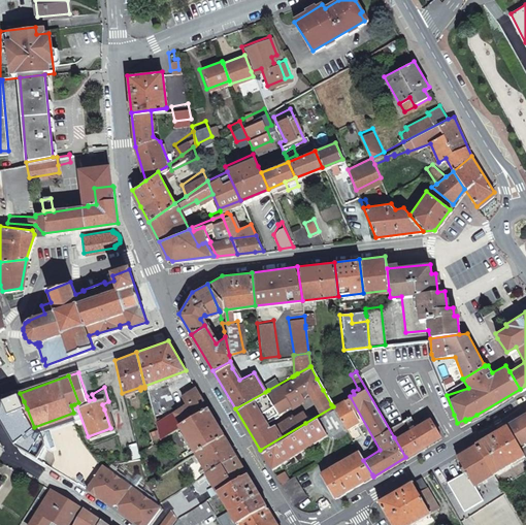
[(449,380),(441,382),(445,390),(451,386),(449,380)]
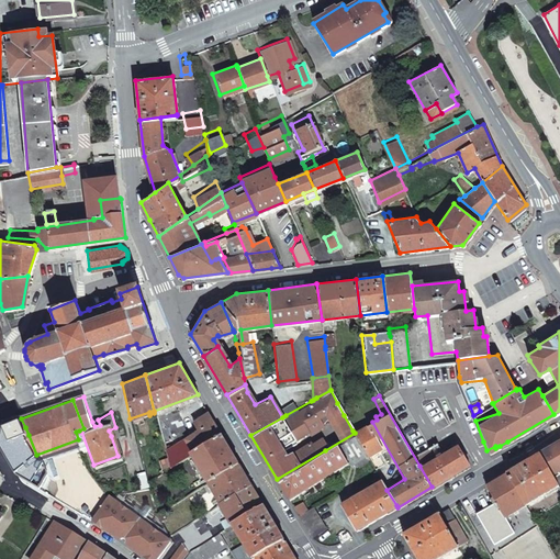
[(189,453),(220,432),(206,409),(190,418),(196,427),(171,443),(169,435),(179,431),(186,426),(182,413),(174,416),(169,409),(154,414),(164,456),(166,465),(167,467),(189,453)]
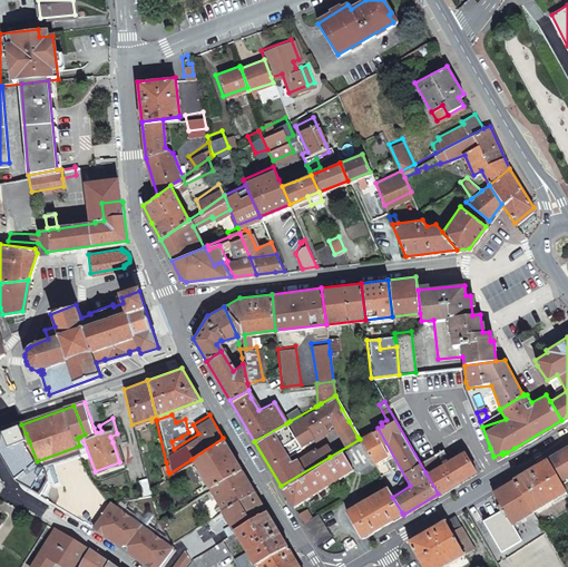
[(374,463),(379,473),(388,468),(385,462),(389,460),(372,431),(360,439),(374,463)]
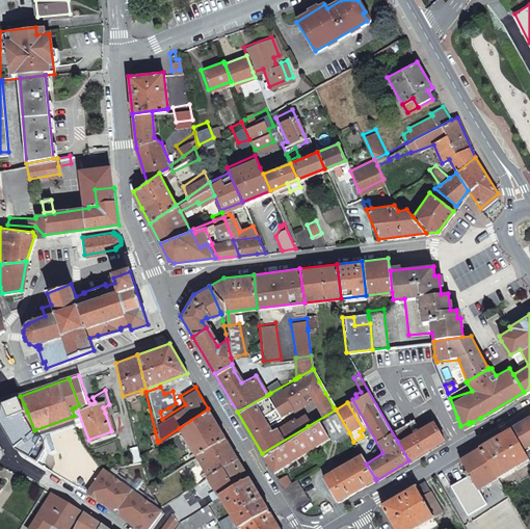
[(25,438),(34,430),(27,412),(24,404),(16,410),(19,415),(2,425),(15,446),(25,438)]
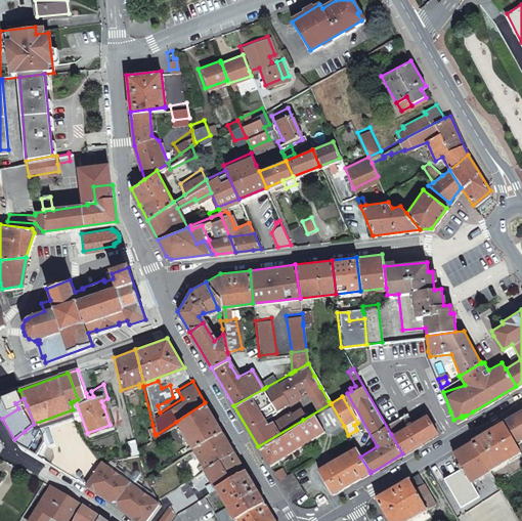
[(191,447),(221,429),(205,402),(176,422),(191,447)]
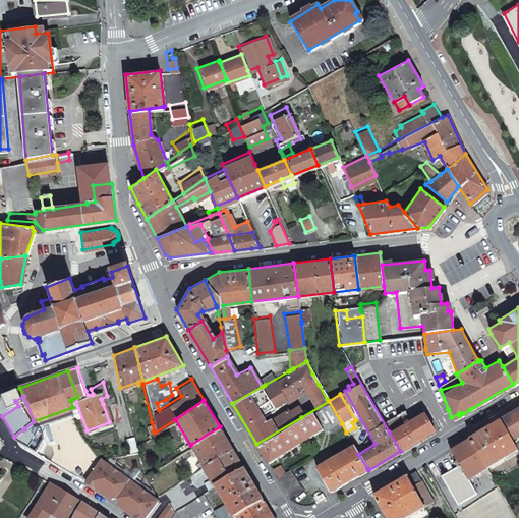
[(301,417),(256,444),(267,460),(323,427),(331,430),(342,423),(329,401),(301,417)]
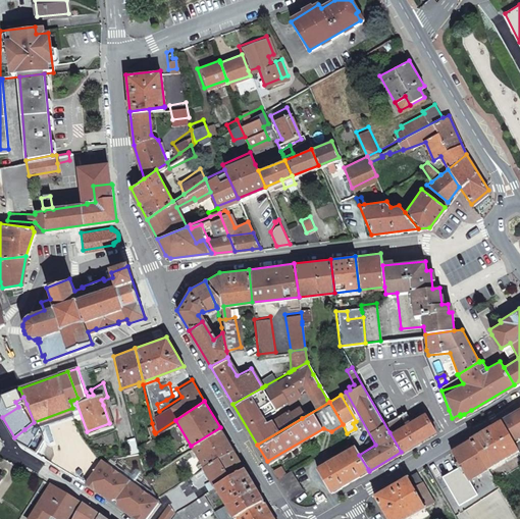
[(519,407),(500,419),(517,449),(519,452),(519,450),(519,407)]
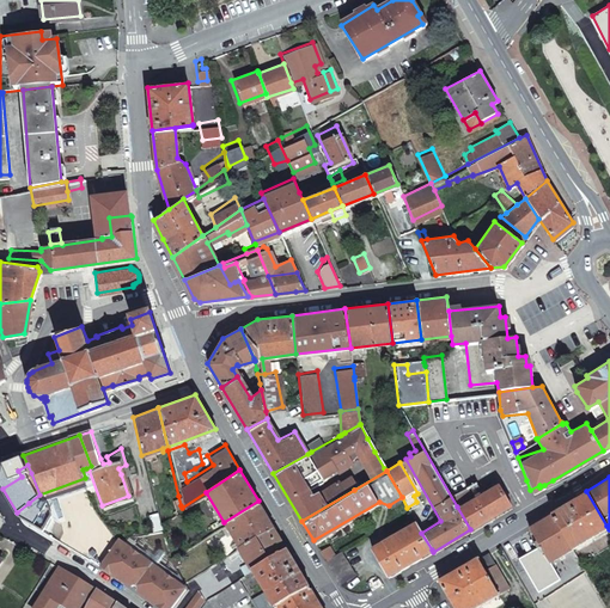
[(471,498),(457,507),(470,529),(510,505),(496,484),(487,489),(486,486),(479,490),(480,493),(471,498)]
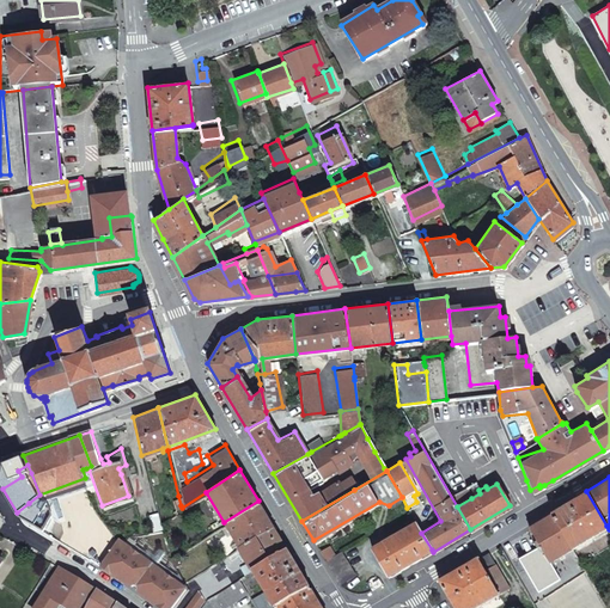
[(607,526),(586,491),(550,511),(571,547),(607,526)]
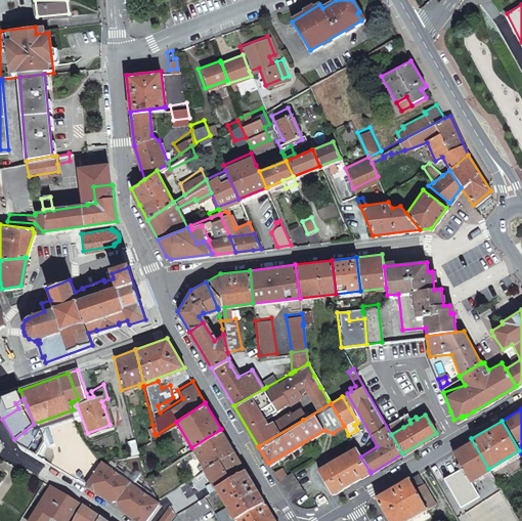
[(146,435),(155,433),(153,425),(144,427),(146,435)]
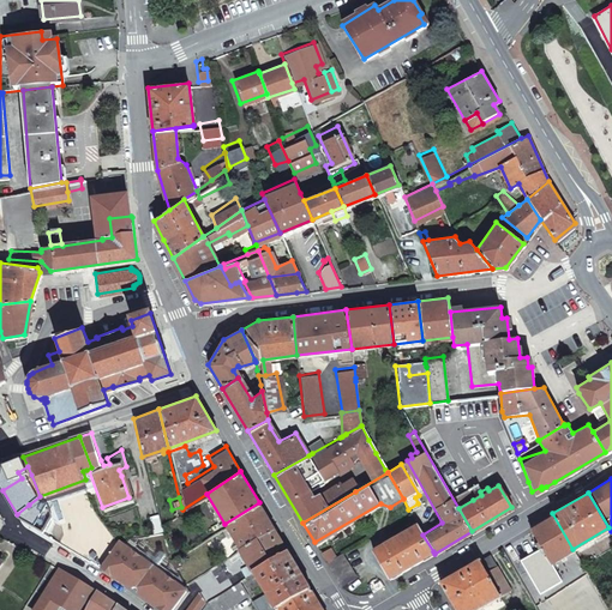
[(239,548),(274,526),(259,502),(225,524),(239,548)]
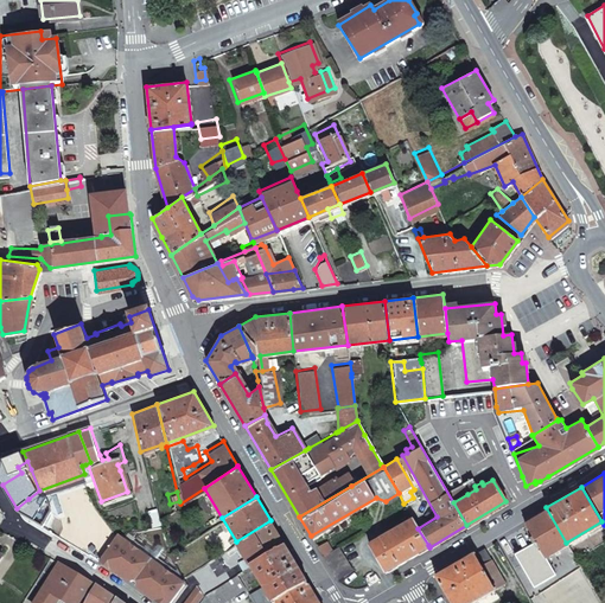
[(42,524),(45,519),(50,511),(29,499),(17,508),(42,524)]
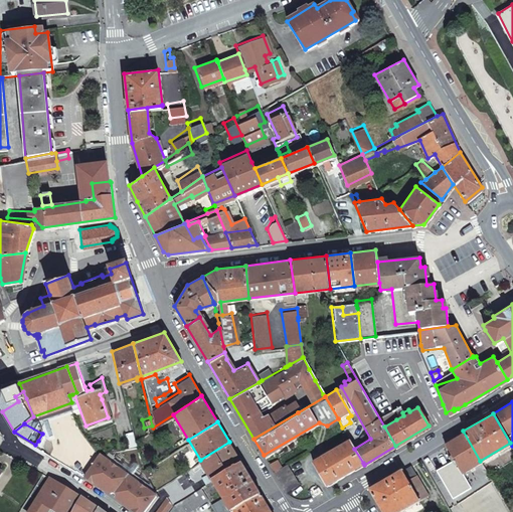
[(462,471),(480,461),(463,431),(443,443),(452,458),(435,469),(451,496),(470,485),(462,471)]
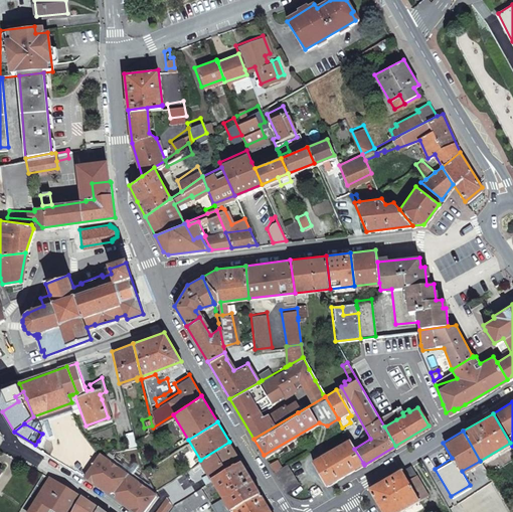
[(140,470),(146,467),(142,456),(149,451),(141,435),(133,440),(134,445),(137,457),(140,470)]
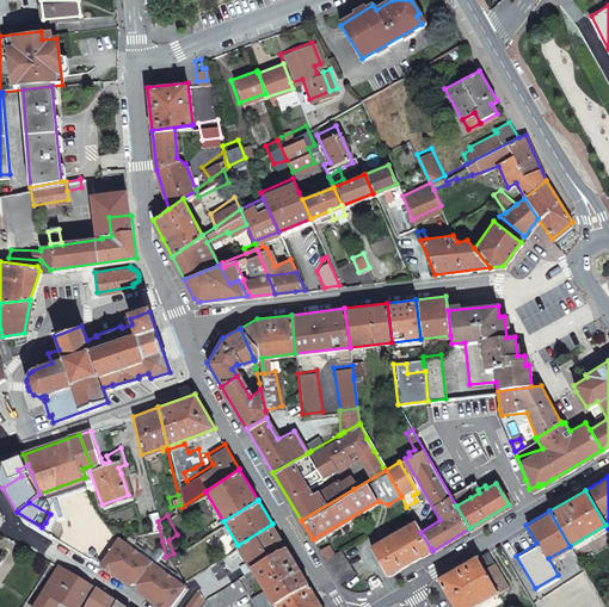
[(431,549),(420,532),(414,521),(370,546),(386,575),(431,549)]
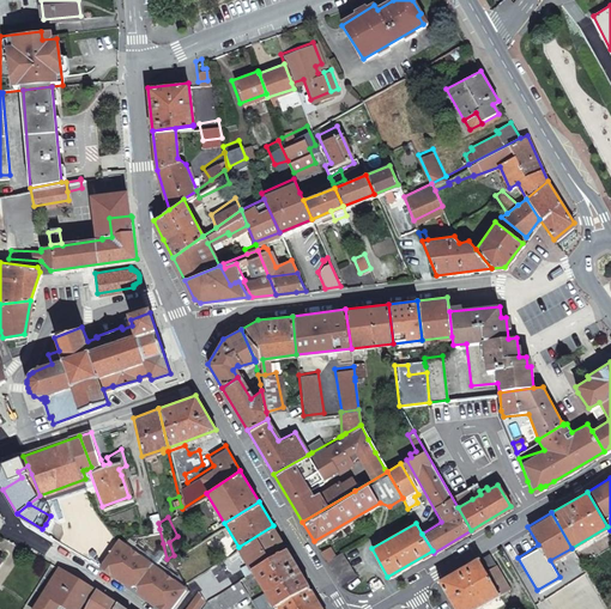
[(250,570),(286,547),(273,525),(239,547),(237,548),(250,570)]
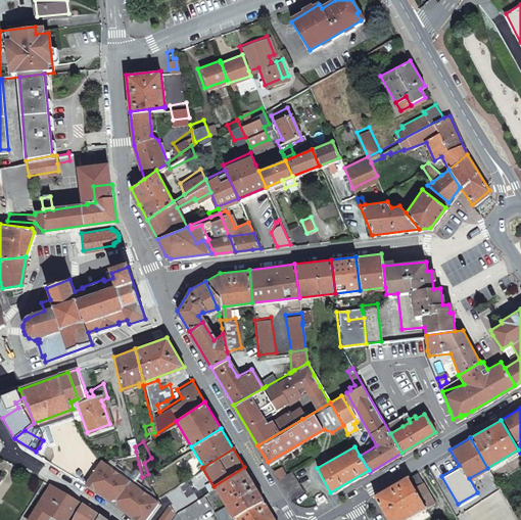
[(86,480),(84,482),(99,492),(137,519),(145,519),(158,502),(99,458),(86,480)]
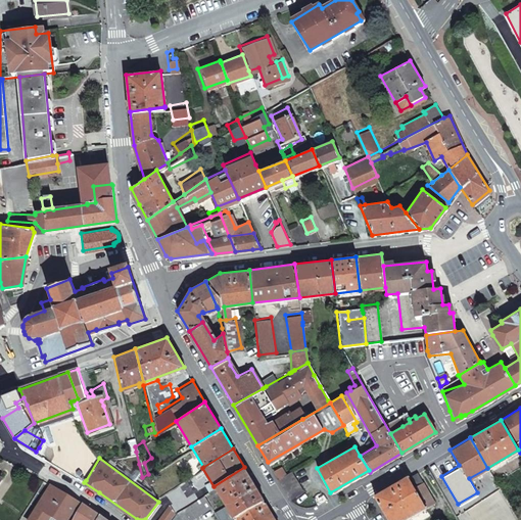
[(279,464),(272,468),(288,495),(302,487),(289,468),(283,471),(279,464)]
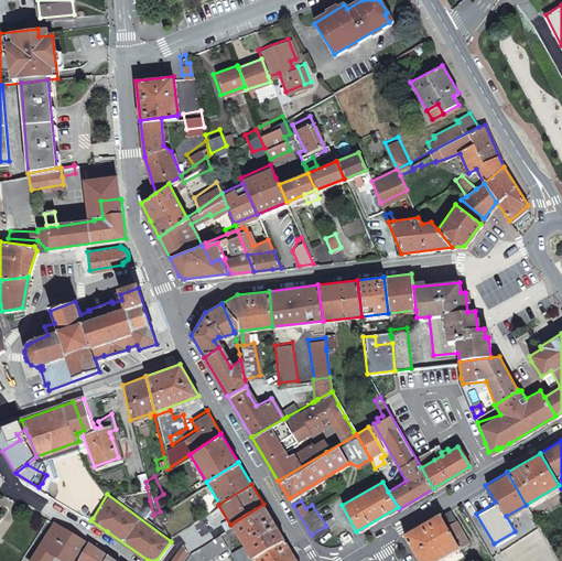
[(284,539),(263,504),(230,525),(223,529),(228,539),(236,533),(241,543),(228,551),(234,560),(246,560),(250,559),(284,539)]
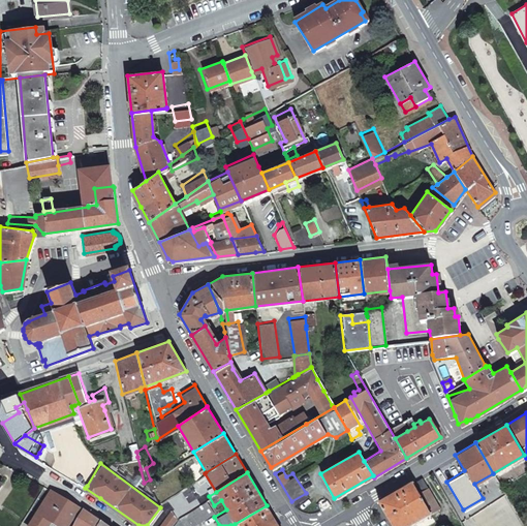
[(403,525),(437,505),(421,475),(378,501),(393,525),(403,525)]
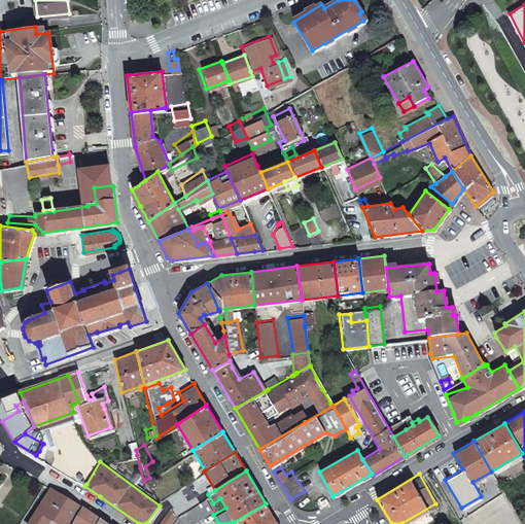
[(153,484),(149,478),(143,481),(147,488),(153,484)]
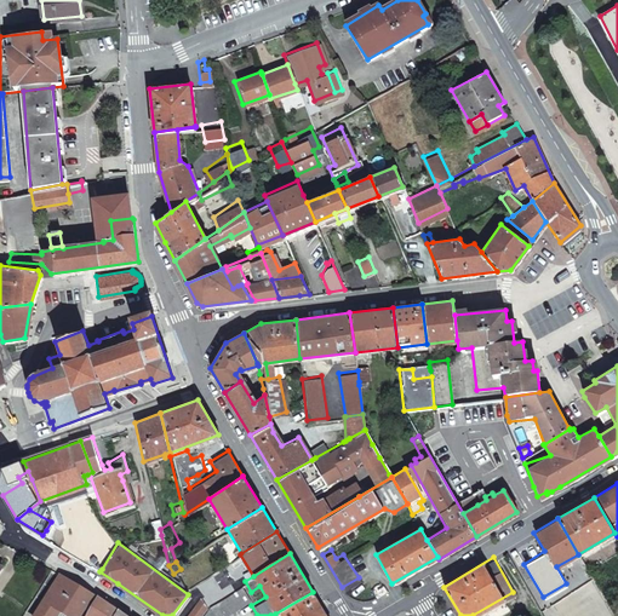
[(73,580),(58,571),(47,589),(61,598),(73,580)]
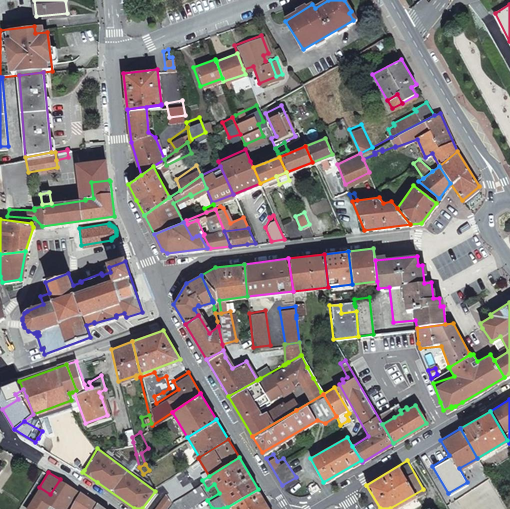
[(50,494),(39,487),(35,493),(61,508),(75,487),(60,479),(50,494)]
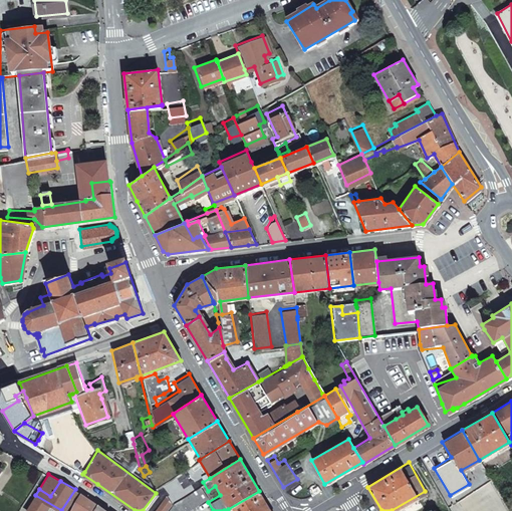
[(165,510),(179,510),(180,510),(182,510),(205,497),(198,485),(171,502),(165,510)]
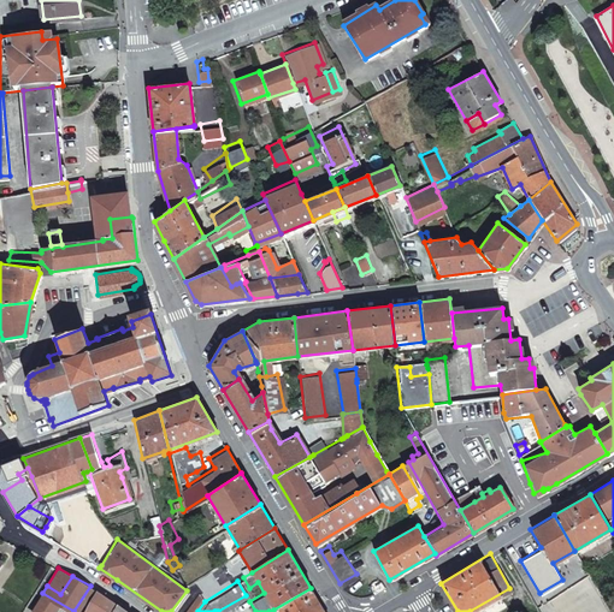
[(325,611),(311,588),(275,608),(276,611),(325,611)]
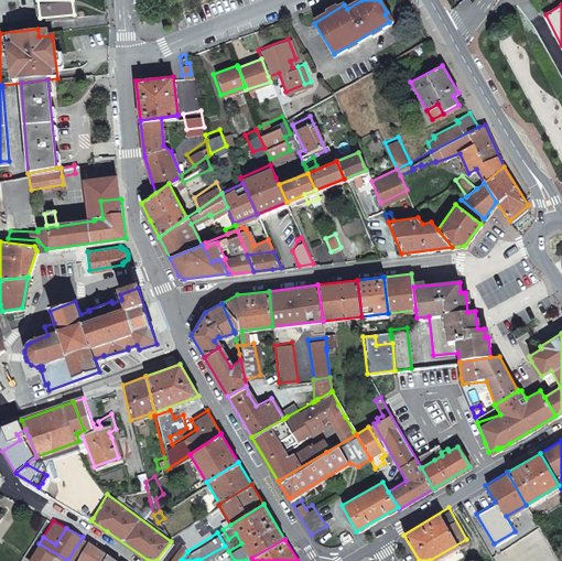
[(117,560),(108,553),(87,541),(74,560),(117,560)]
